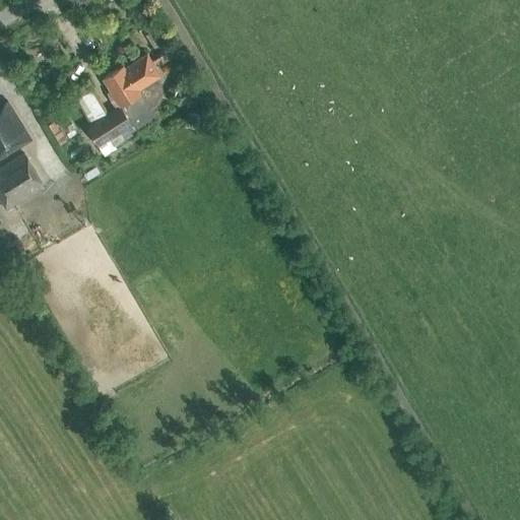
[(153,48),(161,43),(152,29),(145,35),(153,48)]
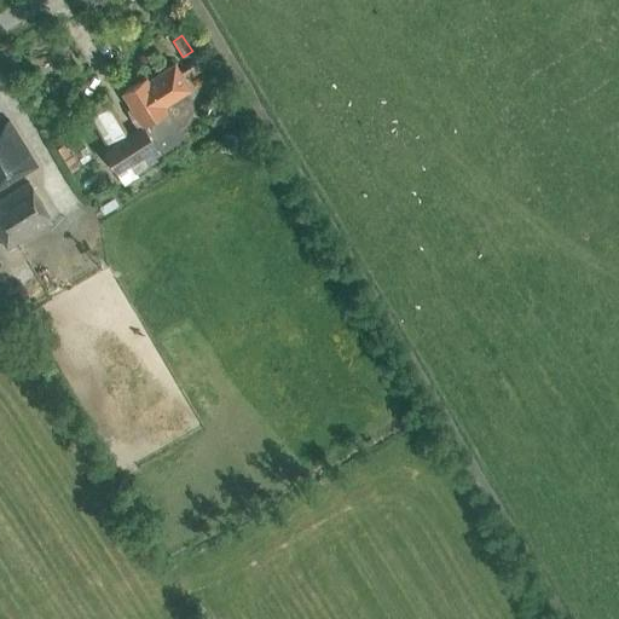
[(187,102),(186,97),(184,92),(189,88),(173,63),(146,81),(144,77),(121,93),(142,125),(143,123),(161,152),(183,138),(175,128),(180,125),(184,121),(186,116),(187,111),(189,106),(187,102)]
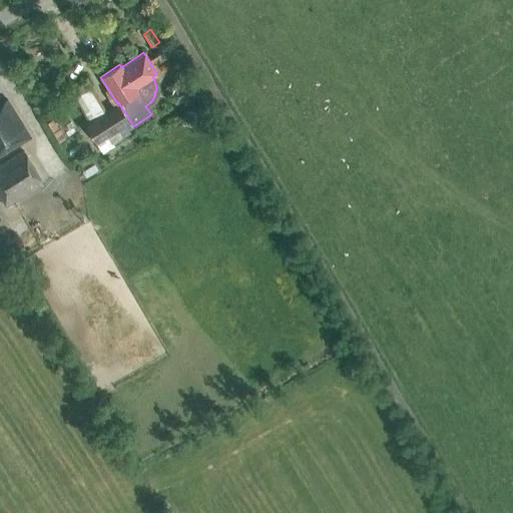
[(132,127),(117,104),(106,112),(91,88),(75,98),(89,120),(83,124),(102,153),(113,145),(113,144),(130,133),(128,130),(132,127)]
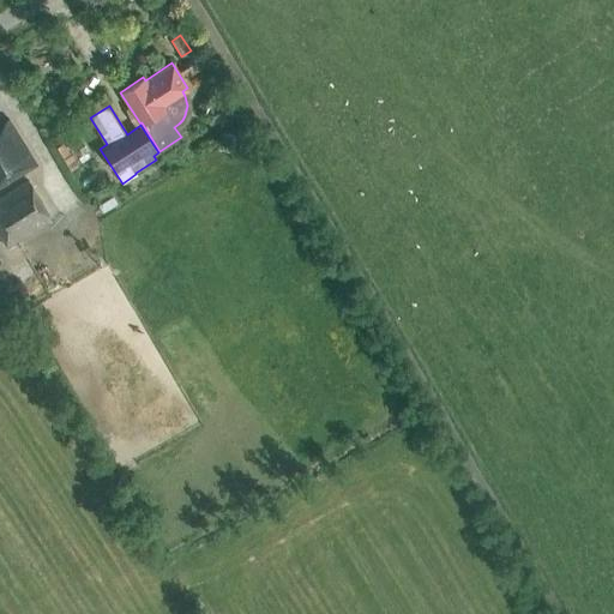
[(0,186),(36,164),(8,119),(0,124),(0,186)]
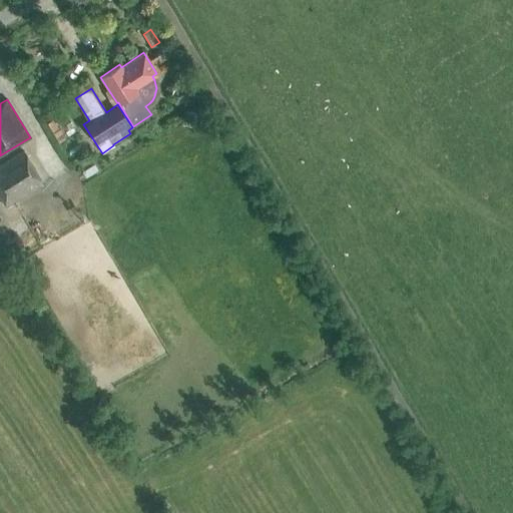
[(204,103),(190,112),(193,117),(207,108),(204,103)]
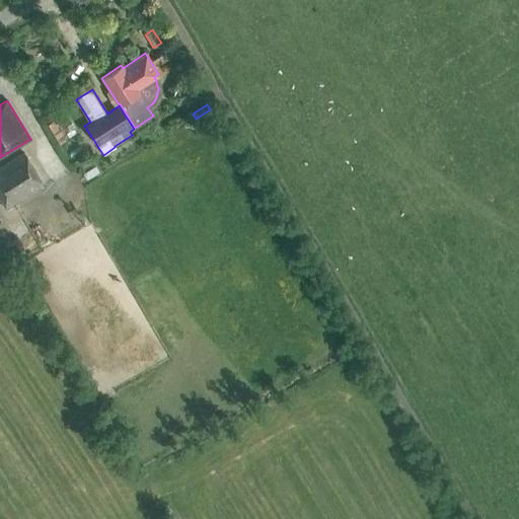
[(206,130),(211,127),(205,118),(200,121),(206,130)]
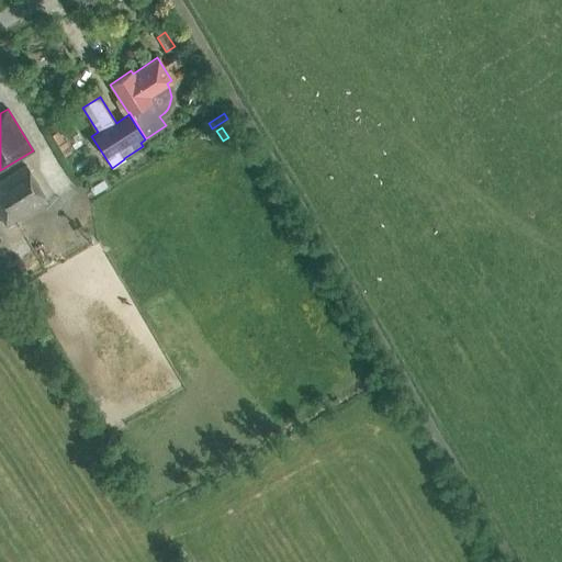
[(22,220),(48,204),(24,166),(0,180),(0,218),(6,227),(22,217),(22,220)]
